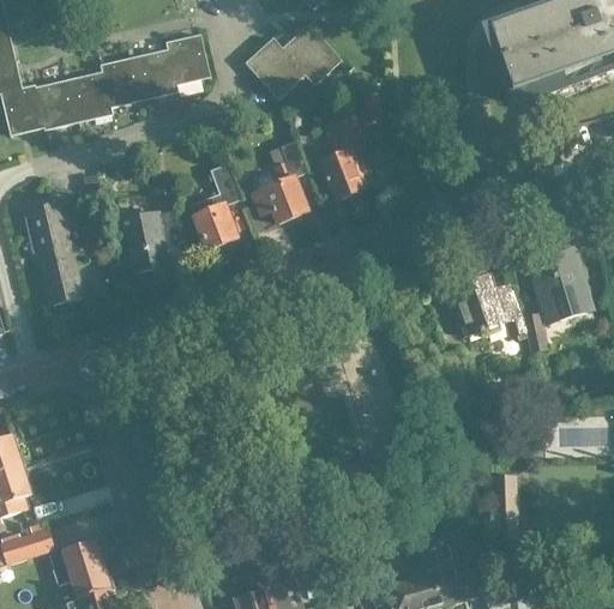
[(554,0),(557,5),(480,28),(499,95),(510,91),(513,102),(613,71),(613,0),(554,0)]
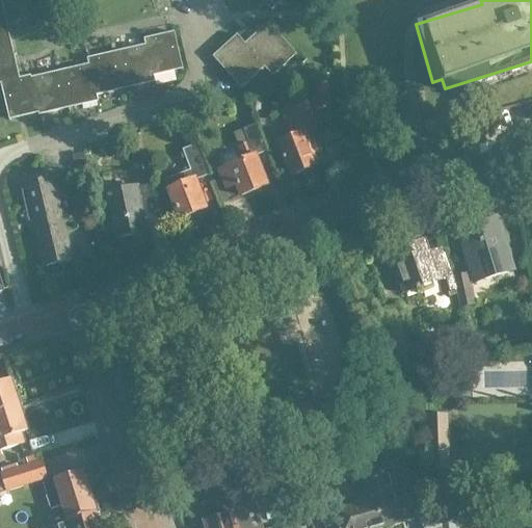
[(0,16),(0,48),(12,45),(5,16),(0,16)]
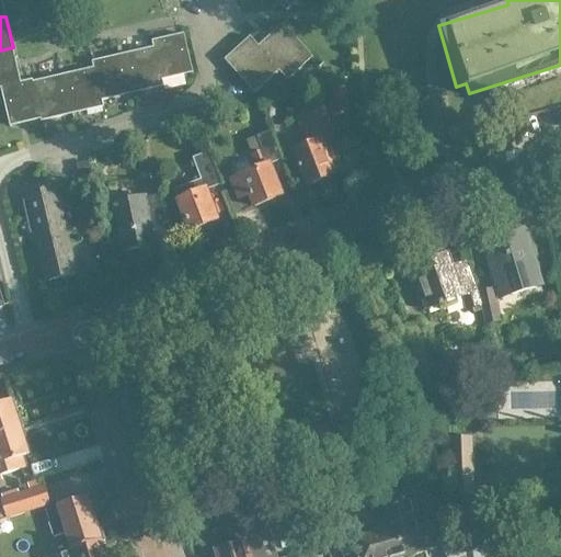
[(283,20),(259,42),(258,42),(279,66),(278,66),(287,76),(312,52),(283,20)]
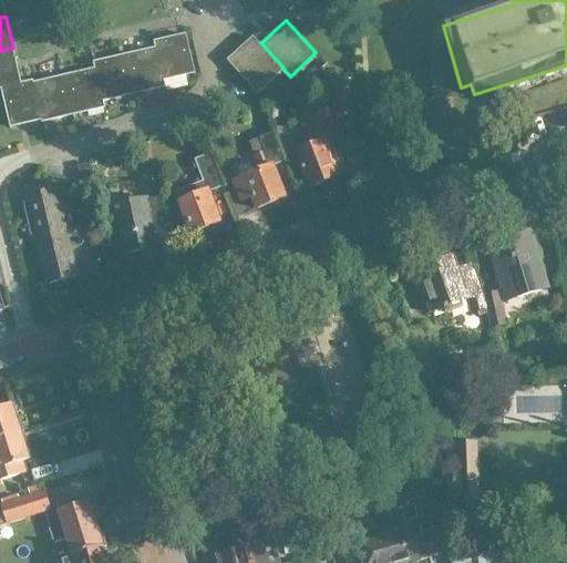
[(153,38),(155,43),(164,77),(195,69),(186,30),(153,38)]
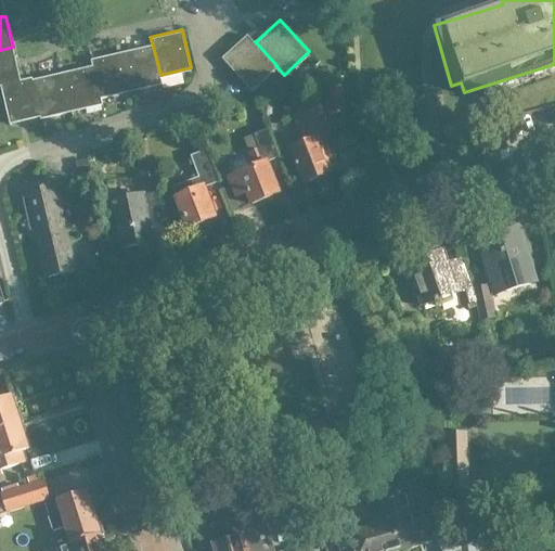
[(255,41),(256,41),(247,31),(222,54),(252,88),(275,65),(276,65),(255,41)]
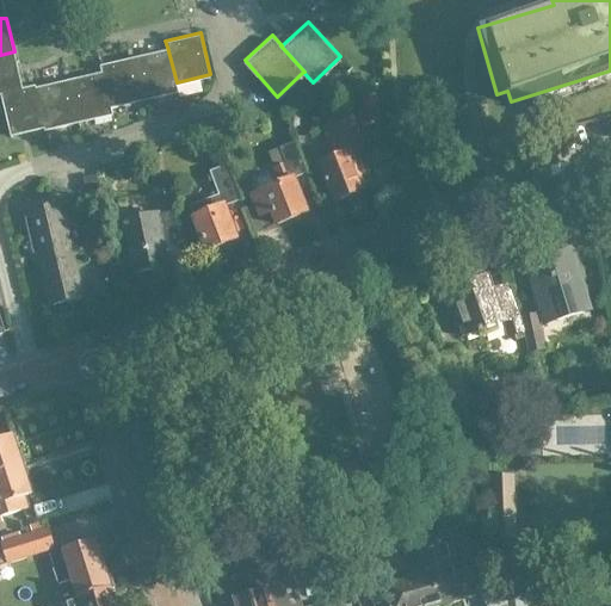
[(135,54),(144,98),(179,90),(177,82),(167,47),(135,54)]
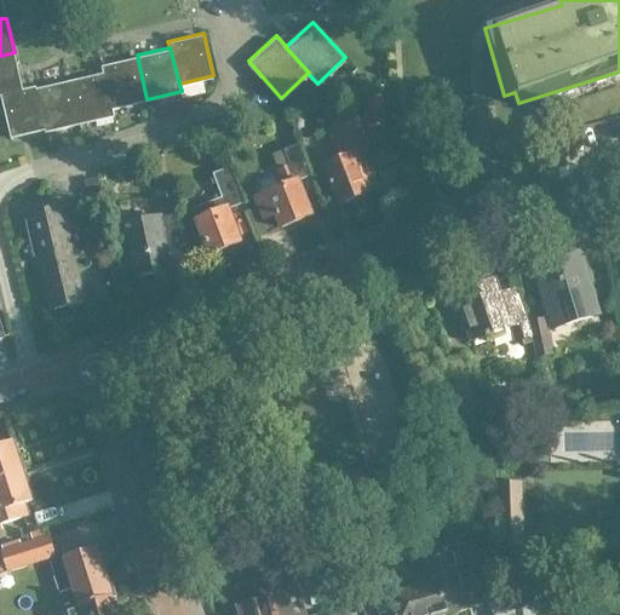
[(22,86),(15,52),(0,56),(0,93),(1,93),(0,92),(22,87),(22,86)]
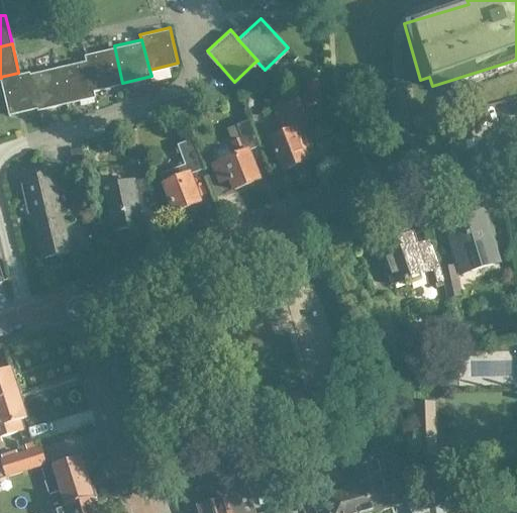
[(85,53),(86,58),(87,58),(94,89),(95,89),(122,83),(114,45),(85,53)]
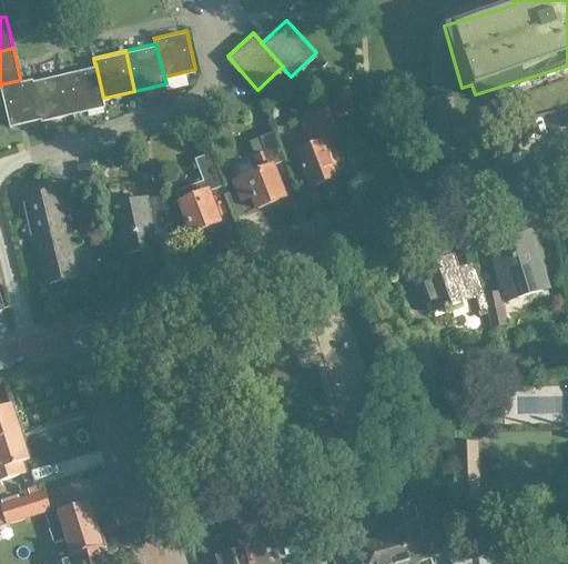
[(94,63),(63,71),(73,112),(105,104),(104,98),(103,98),(95,63),(94,63)]
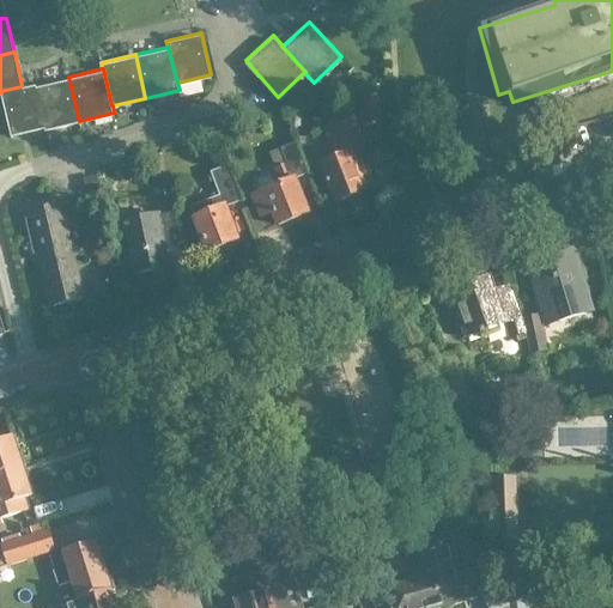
[(44,128),(79,121),(68,77),(34,84),(44,126),(44,128)]
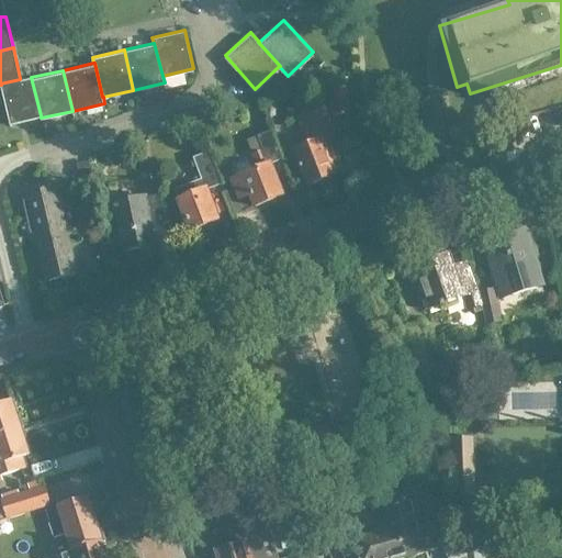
[(31,75),(20,78),(20,79),(0,84),(1,85),(10,123),(41,115),(31,77),(31,75)]
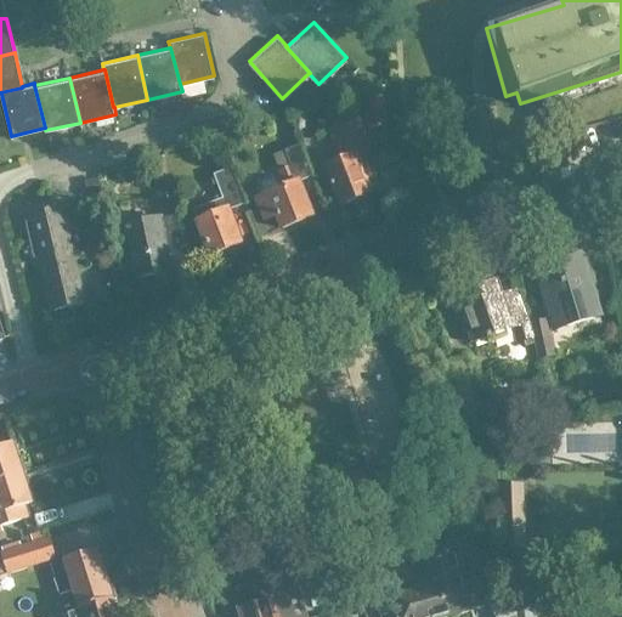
[(379,83),(380,92),(363,94),(366,124),(384,123),(383,92),(385,92),(385,83),(379,83)]
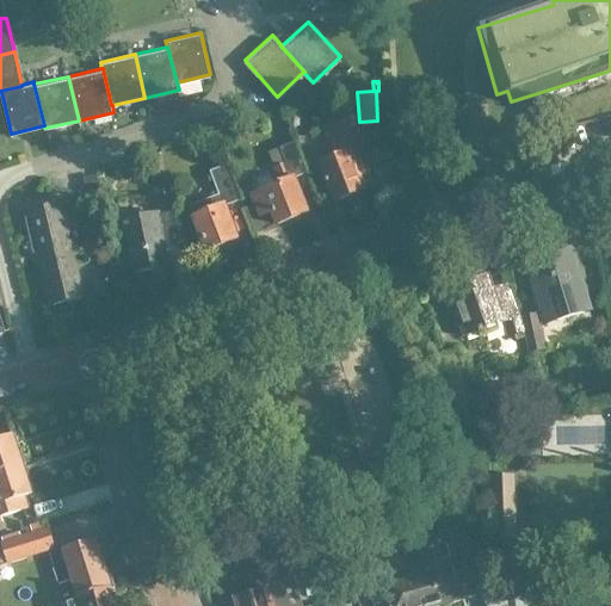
[(366,185),(360,169),(364,167),(356,144),(364,142),(353,112),(326,123),(338,153),(319,160),(333,198),(366,185)]
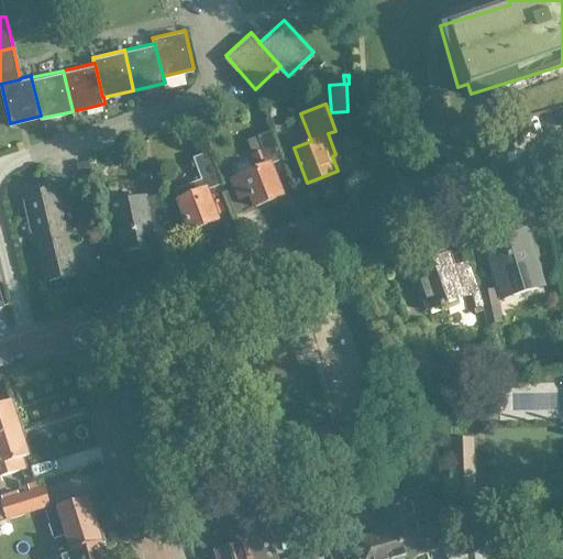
[(254,151),(260,165),(232,176),(240,196),(251,192),(255,203),(284,193),(272,161),(284,156),(273,128),(261,132),(266,146),(254,151)]
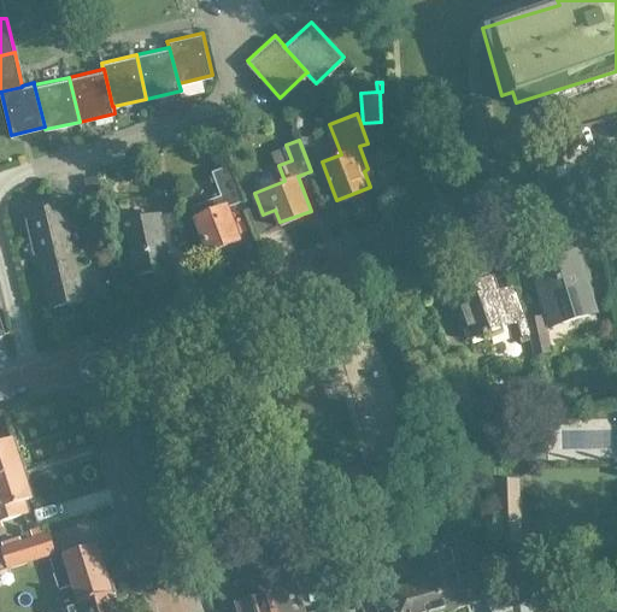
[(193,206),(197,217),(210,249),(240,239),(227,205),(244,198),(230,164),(211,171),(221,194),(193,206)]
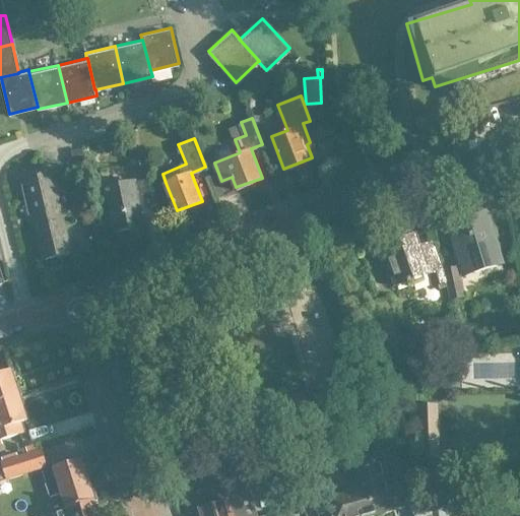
[(136,179),(148,177),(144,154),(132,157),(136,179)]
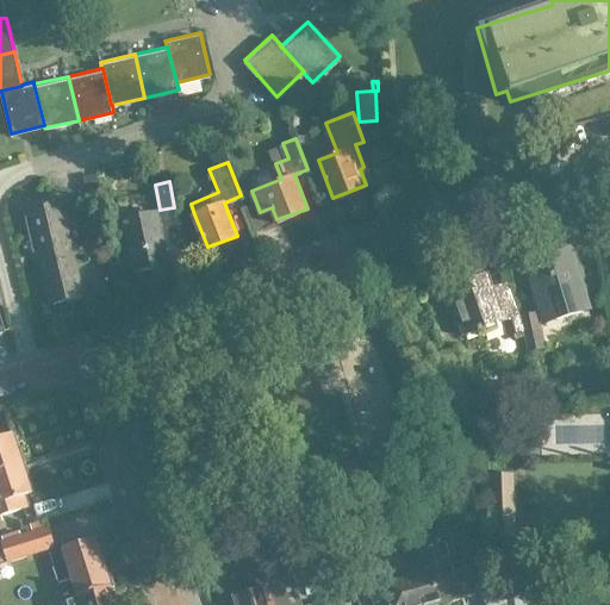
[(29,231),(69,222),(62,191),(22,200),(29,231)]
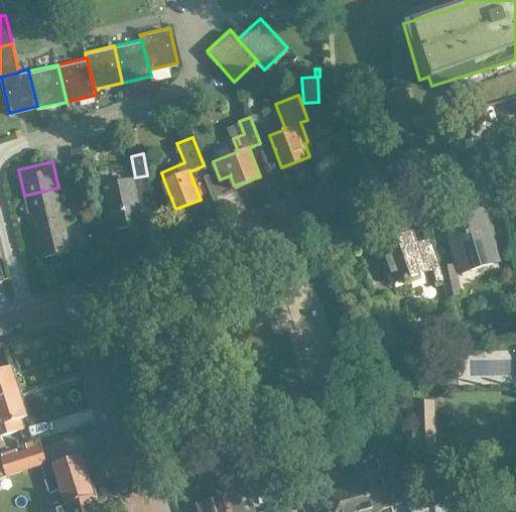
[(114,227),(141,221),(132,176),(104,182),(114,227)]
